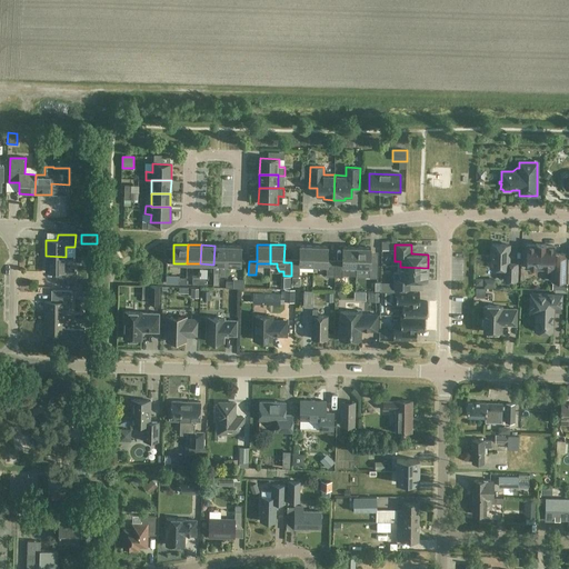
[(491,245),(491,268),(505,268),(505,280),(517,281),(517,265),(508,263),(509,245),(491,245)]
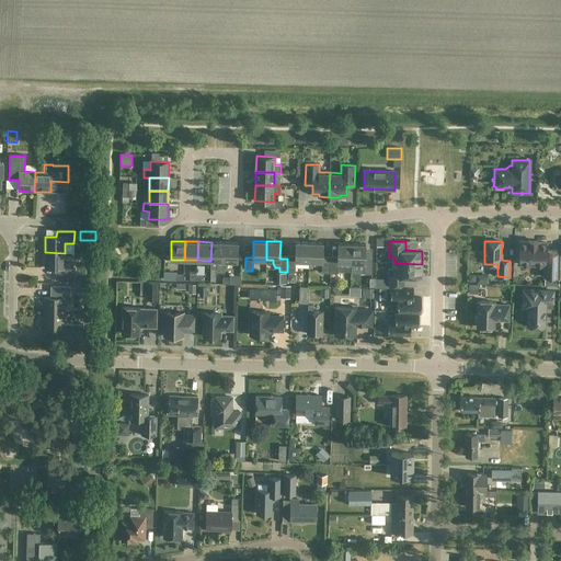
[(545,264),(545,277),(557,277),(558,251),(546,250),(546,243),(538,242),(538,241),(528,241),(528,242),(519,242),(519,254),(518,254),(518,265),(528,265),(528,264),(545,264)]
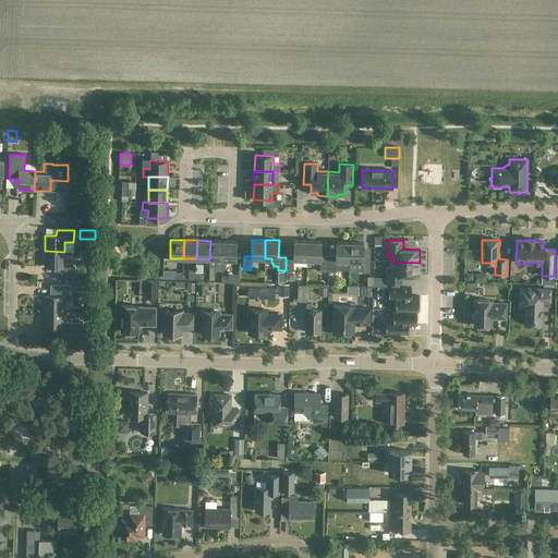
[(209,259),(222,259),(223,241),(210,241),(209,259)]
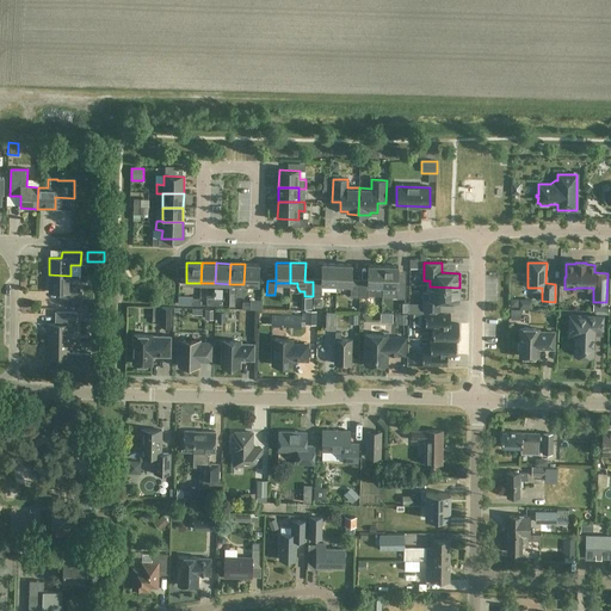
[(259,264),(245,264),(244,284),(258,285),(259,264)]
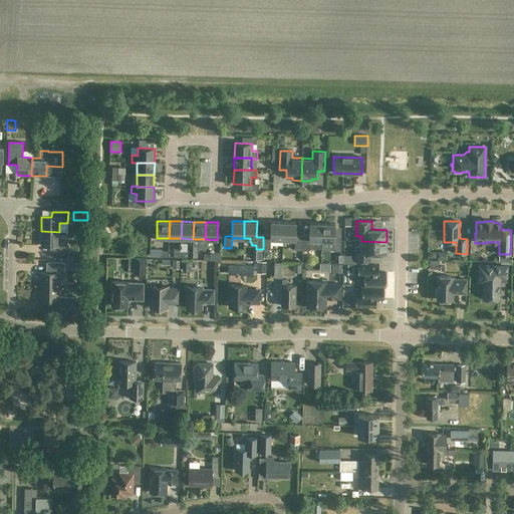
[(270,239),(283,239),(283,222),(271,222),(270,237),(263,237),(263,249),(270,249),(270,239)]
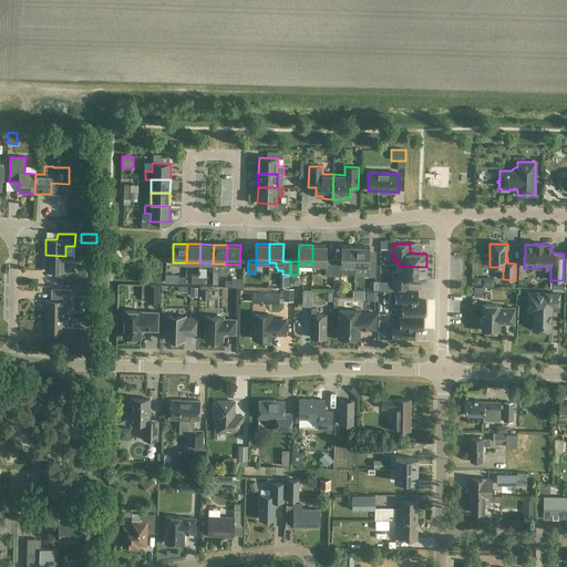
[(327,246),(312,245),(312,264),(326,265),(326,276),(333,276),(333,263),(326,263),(327,246)]
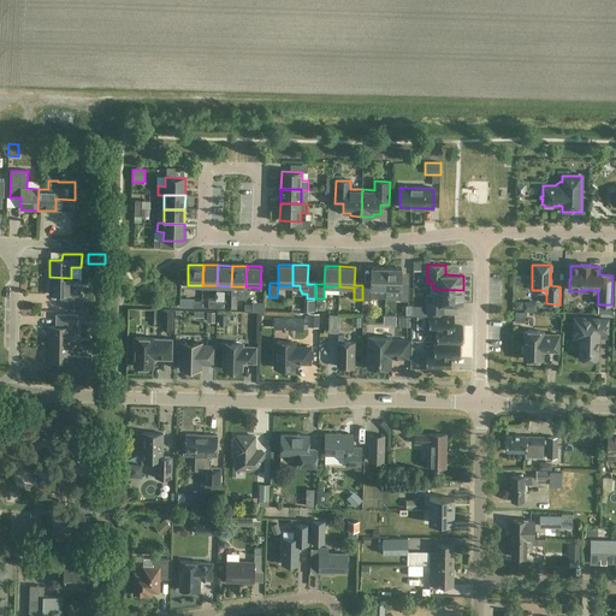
[(371,288),(385,289),(386,267),(372,267),(371,285),(362,285),(362,300),(371,300),(371,288)]
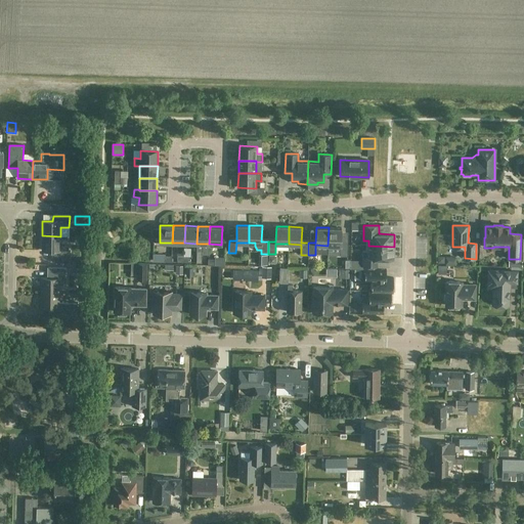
[(329,227),(328,246),(341,246),(340,256),(348,256),(348,244),(341,244),(341,228),(329,227)]
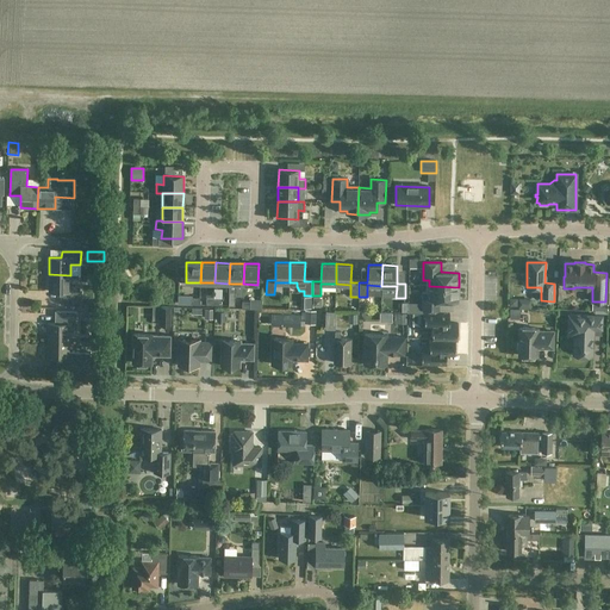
[(70,275),(49,274),(49,292),(61,292),(61,299),(64,299),(64,305),(80,305),(80,287),(70,287),(70,275)]
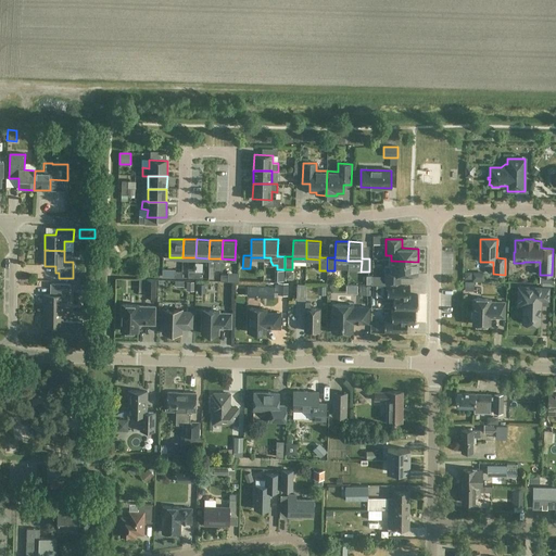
[(418,262),(391,261),(391,267),(386,267),(386,282),(401,282),(401,274),(418,275),(418,262)]
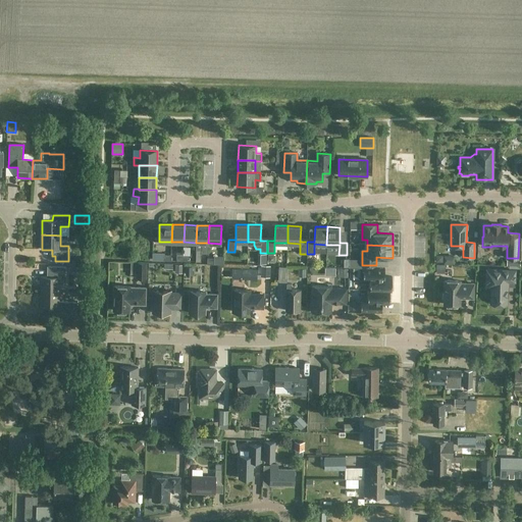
[(136,278),(145,278),(146,262),(137,262),(136,278)]
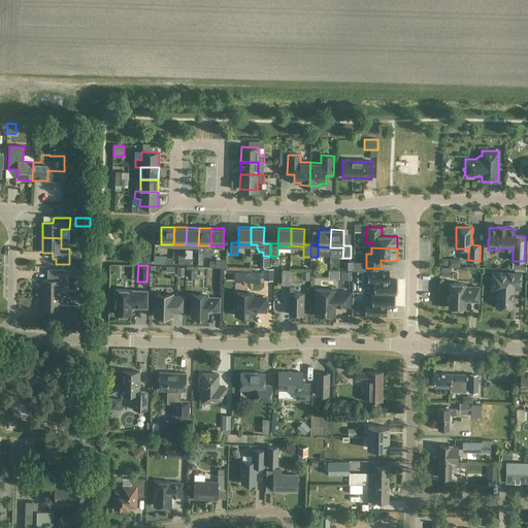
[(272,269),(264,268),(264,277),(272,278),(272,269)]
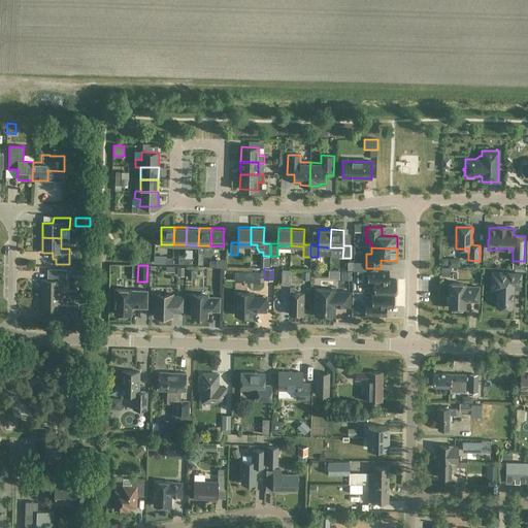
[(52,269),(52,274),(52,281),(41,281),(41,295),(60,295),(60,285),(66,285),(66,269),(52,269)]
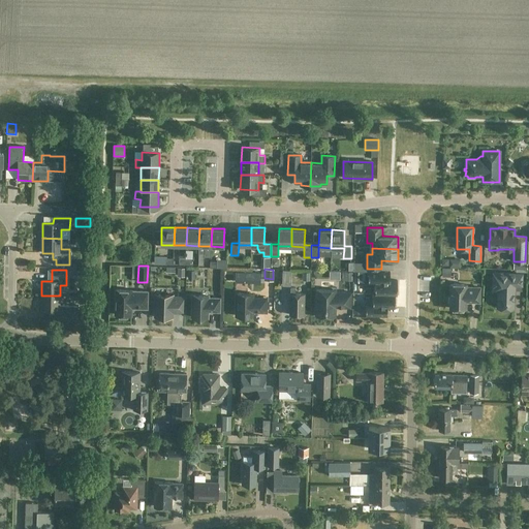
[(282,285),(290,285),(290,271),(282,271),(282,285)]
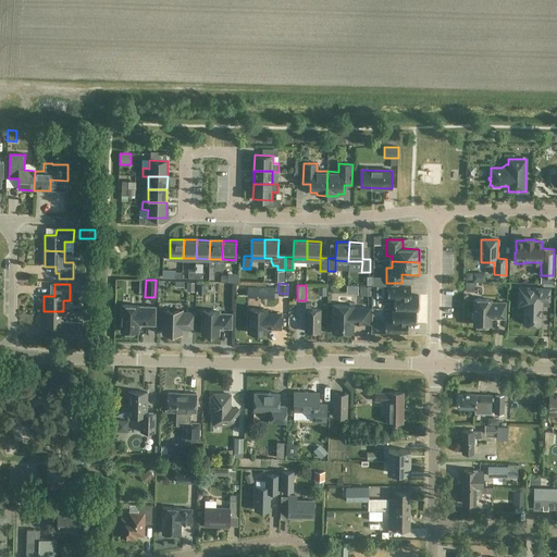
[(418,295),(410,295),(410,286),(387,286),(387,299),(395,299),(395,309),(416,309),(416,310),(418,310),(418,295)]
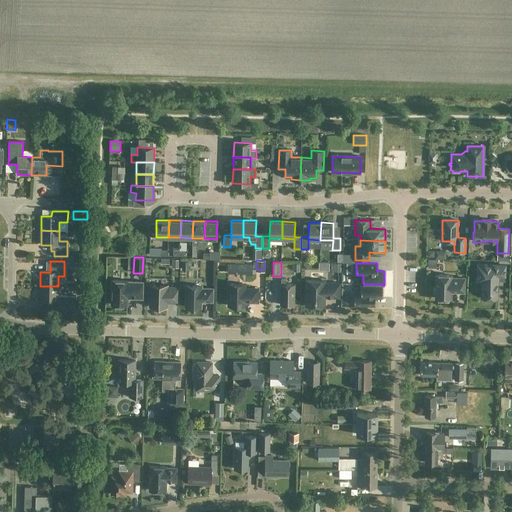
[(505,265),(477,264),(477,282),(482,282),(482,298),(485,298),(486,300),(492,300),(494,298),(496,298),(497,281),(505,281),(505,265)]
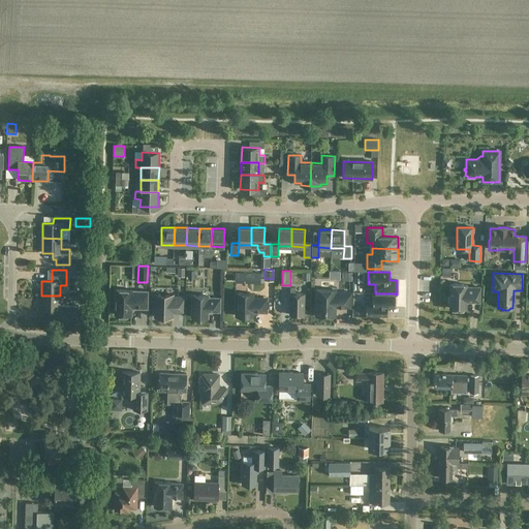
[(466,302),(479,302),(480,287),(466,287),(466,285),(450,284),(450,297),(448,298),(448,299),(448,301),(448,303),(449,303),(449,308),(466,309),(466,302)]
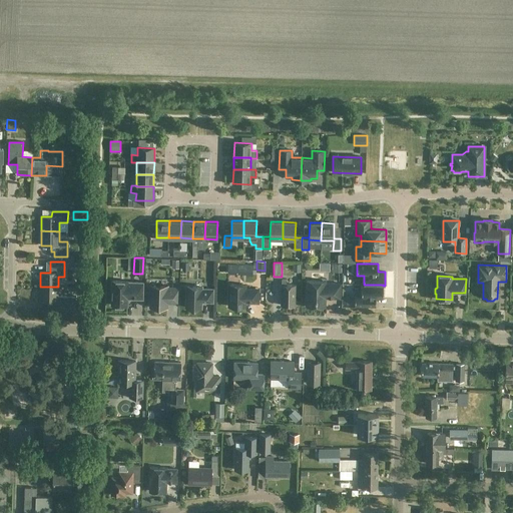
[(287,280),(282,279),(282,285),(281,285),(281,306),(295,306),(296,286),(287,286),(287,280)]
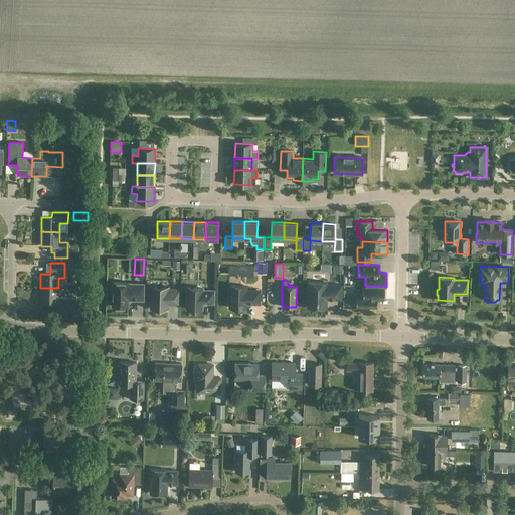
[(327,283),(308,282),(307,307),(309,308),(310,309),(311,310),(314,310),(315,309),(316,308),(326,308),(327,300),(329,298),(331,299),(341,300),(342,285),(327,285),(327,283)]
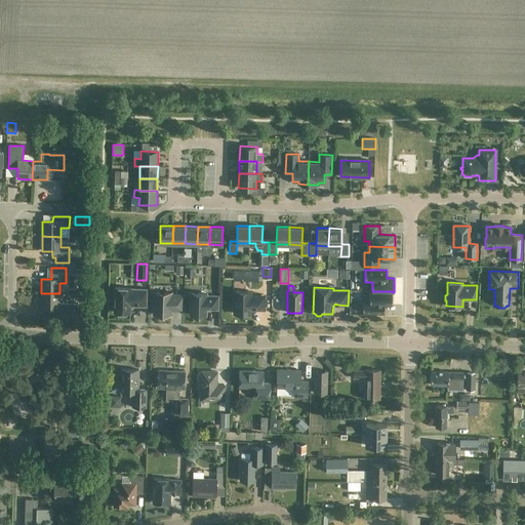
[(114,288),(114,313),(130,313),(130,306),(146,306),(146,289),(130,289),(130,288),(114,288)]
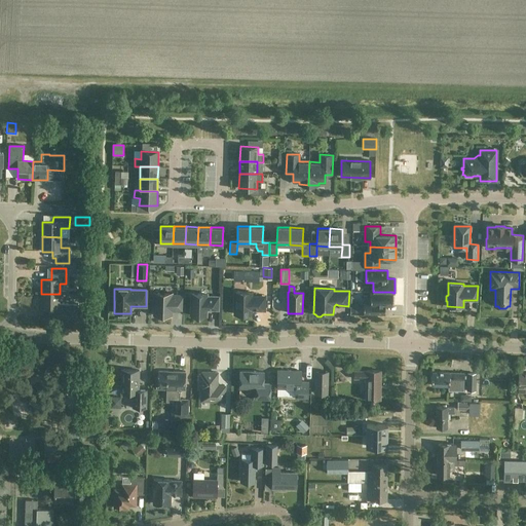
[(252,293),(235,292),(234,314),(251,314),(251,310),(264,310),(265,297),(252,296),(252,293)]
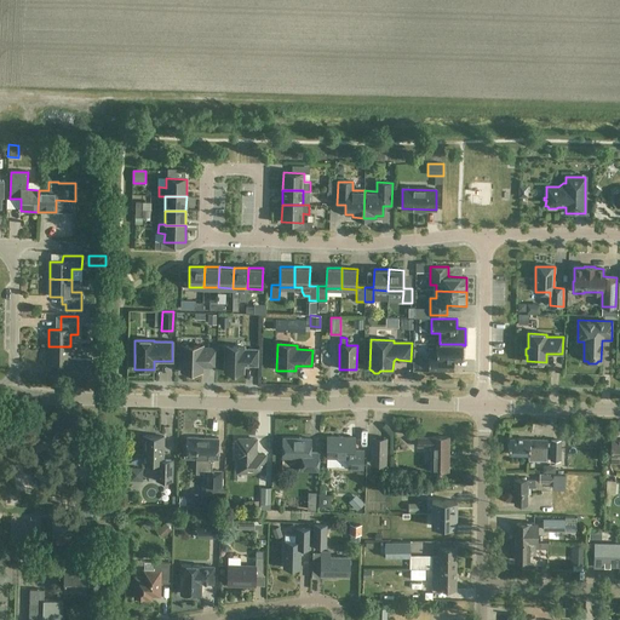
[(429,369),(448,371),(454,371),(454,360),(463,361),(463,345),(463,344),(440,344),(437,344),(437,355),(429,355),(429,369)]
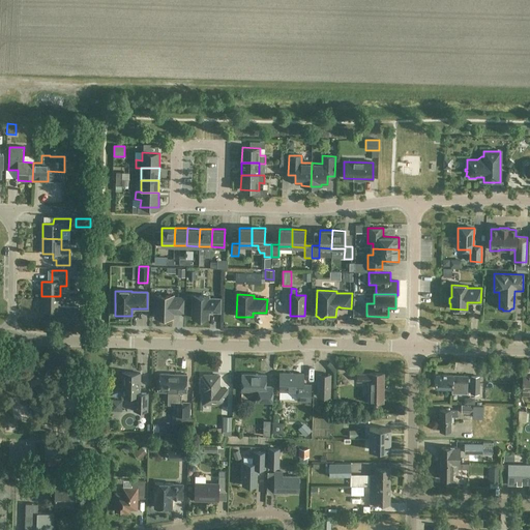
[(60,296),(41,296),(41,312),(50,312),(50,318),(78,318),(79,306),(60,306),(60,296)]
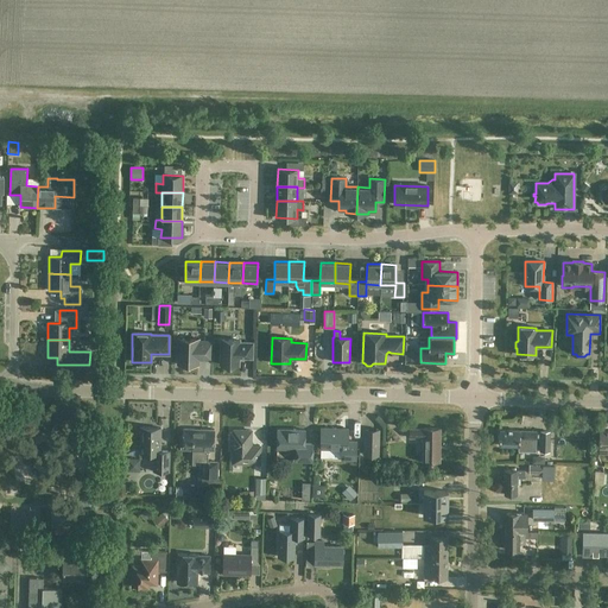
[(197,340),(179,340),(179,363),(195,363),(195,356),(201,356),(201,358),(210,358),(210,342),(197,342),(197,340)]
